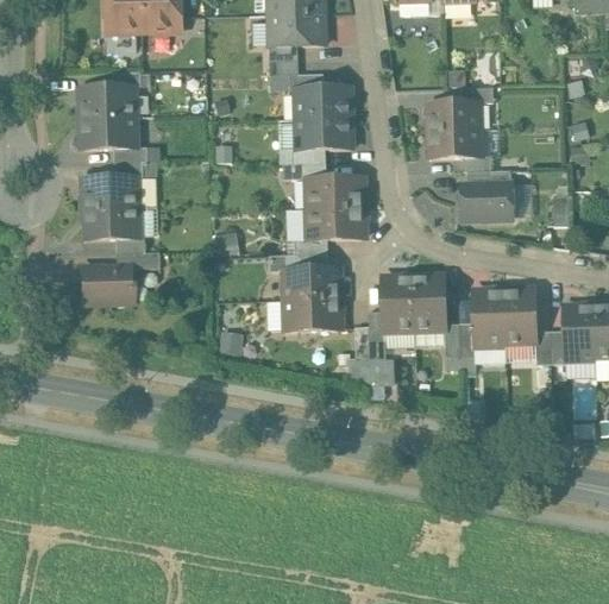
[(105,0),(106,30),(142,29),(139,0),(105,0)]
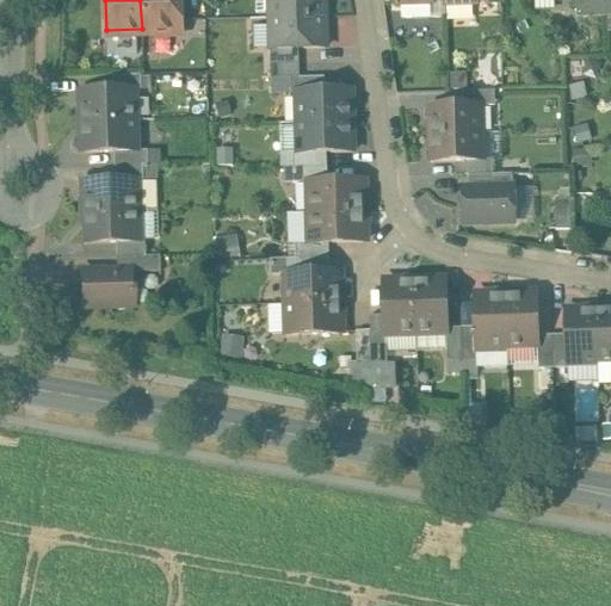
[(183,29),(180,0),(140,0),(142,29),(152,29),(156,33),(167,33),(172,29),(183,29)]
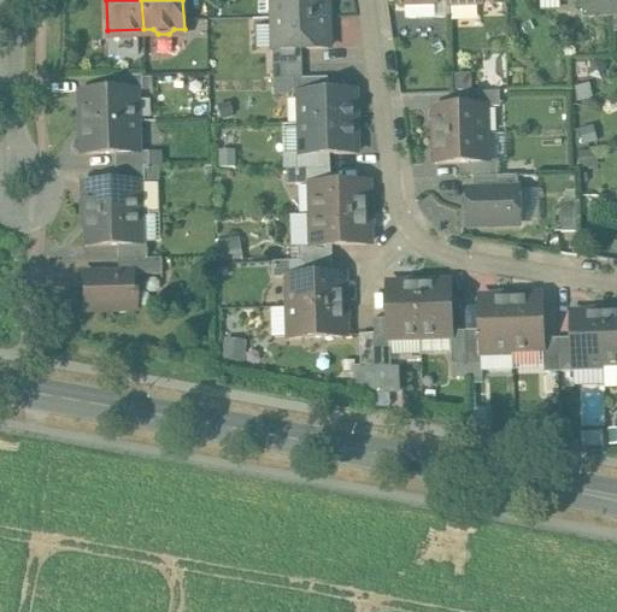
[(272,0),(274,15),(327,13),(325,0),(272,0)]
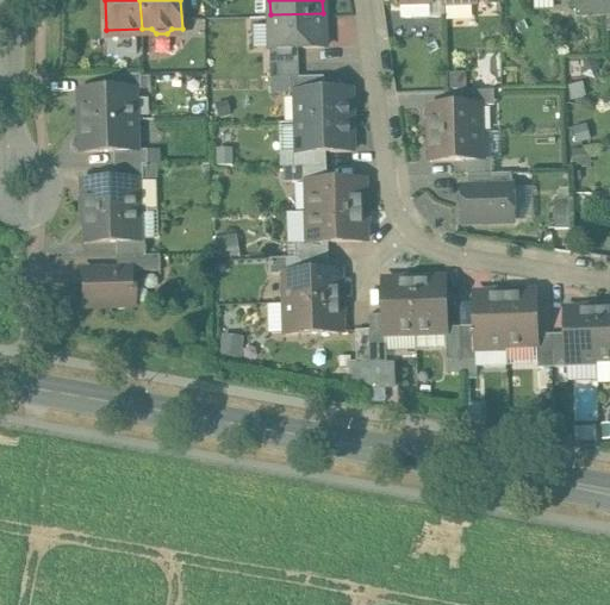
[(574,0),(576,13),(605,12),(604,0),(574,0)]
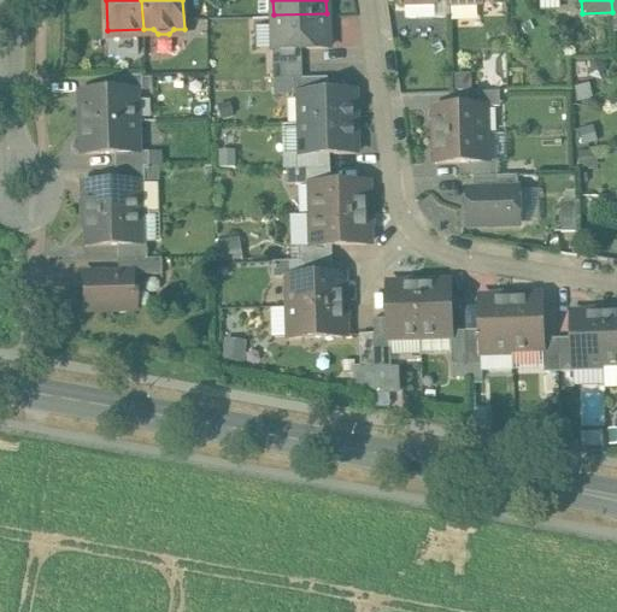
[(327,13),(274,15),(275,46),(301,45),(328,45),(327,13)]
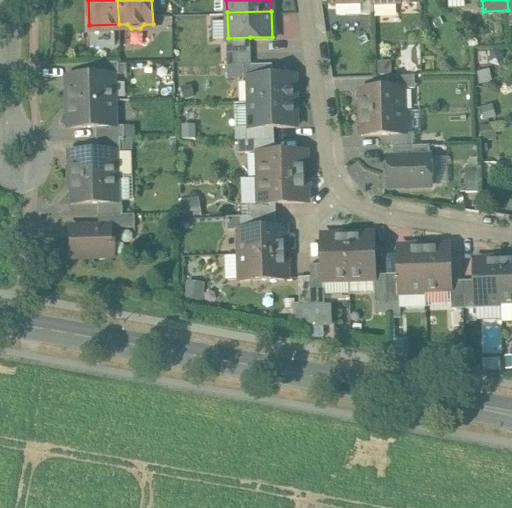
[(228,38),(226,38),(227,62),(244,62),(250,61),(250,37),(228,38)]
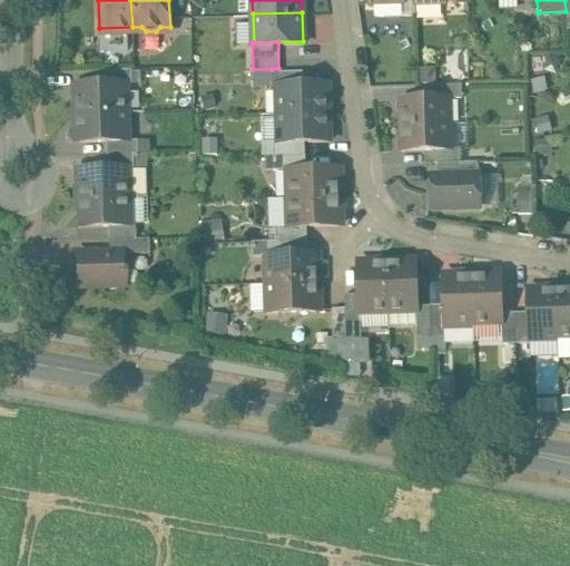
[(303,81),(302,68),(278,68),(272,69),(272,83),(277,83),(303,81)]
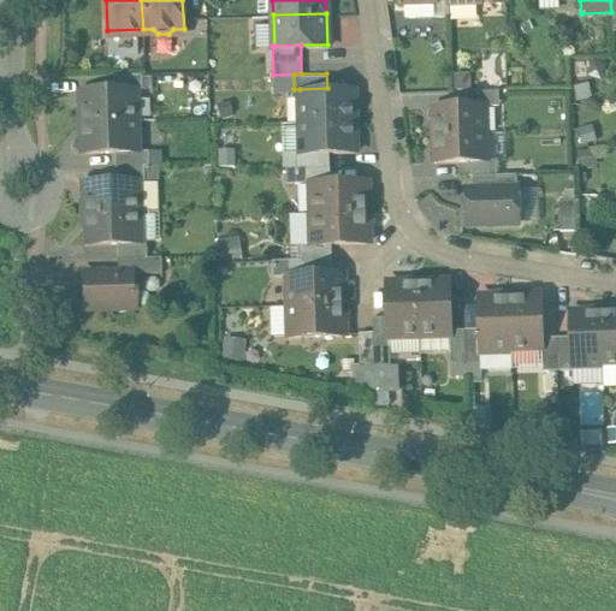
[(82,88),(83,119),(136,118),(135,87),(82,88)]
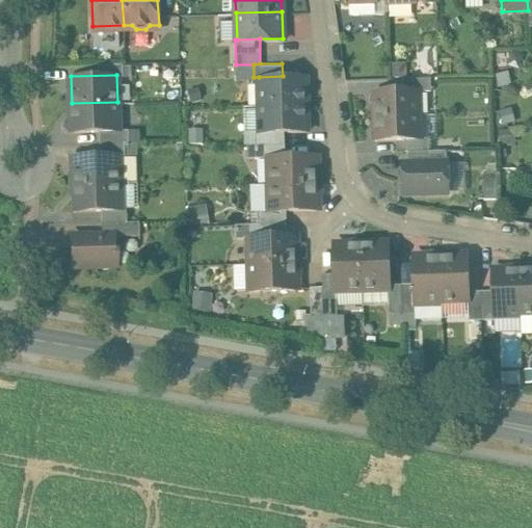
[(260,104),(306,102),(304,76),(283,76),(259,77),(260,104)]
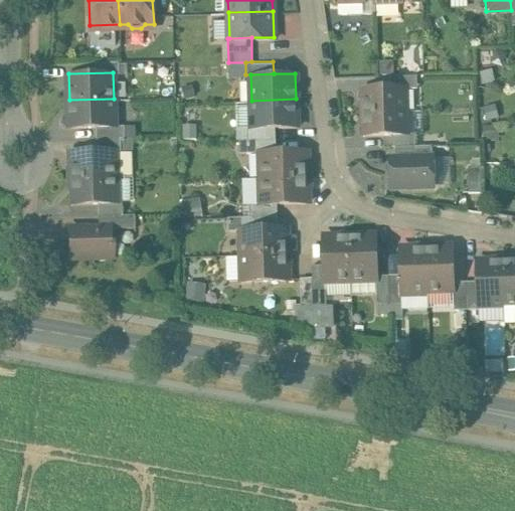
[(389,74),(389,87),(404,86),(417,86),(416,73),(389,74)]
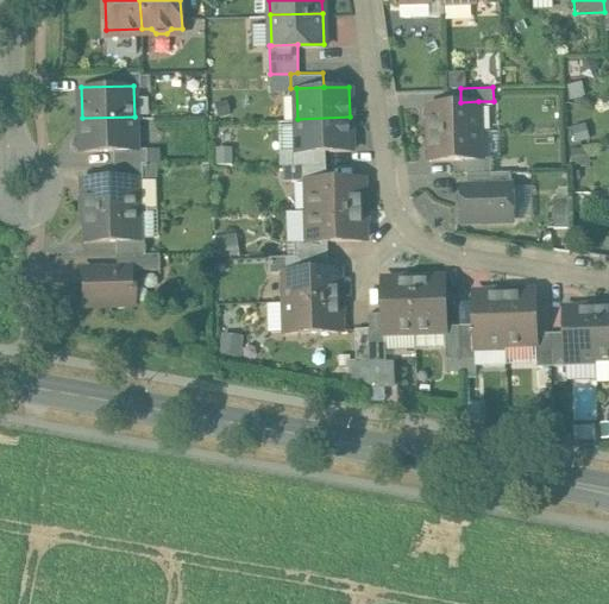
[(429,104),(431,130),(478,129),(478,101),(460,102),(429,104)]
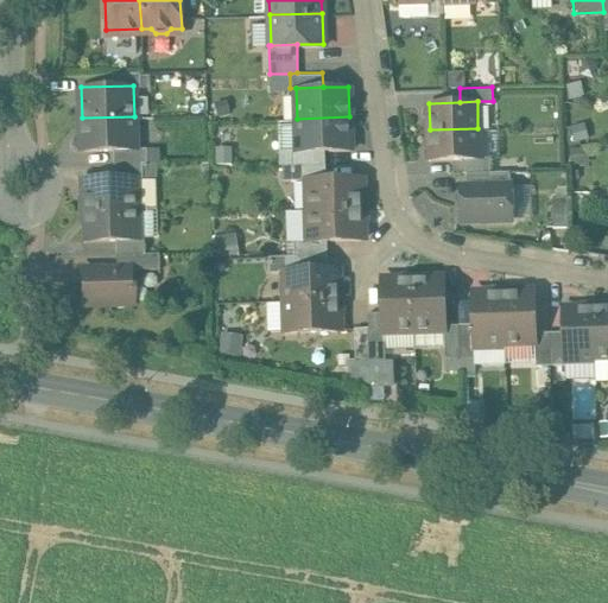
[(82,118),(83,148),(113,147),(134,146),(134,116),(82,118)]
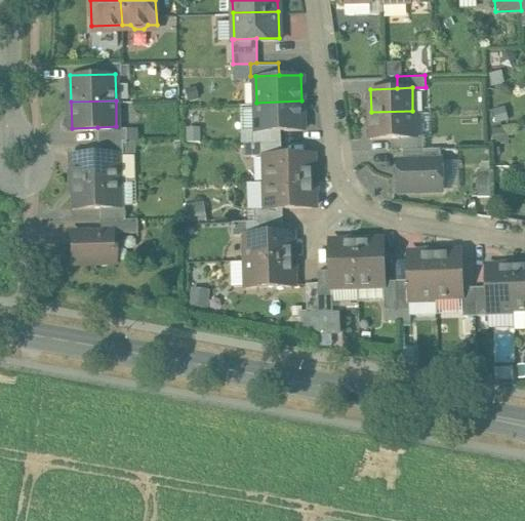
[(280,128),(303,127),(301,101),(256,103),(257,129),(280,128)]
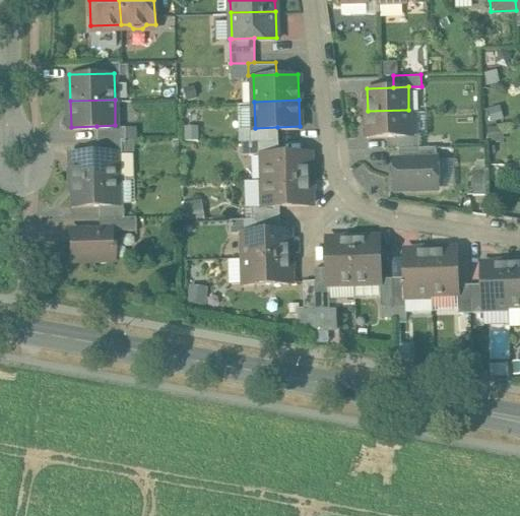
[(368,111),(368,134),(395,133),(409,133),(408,110),(368,111)]
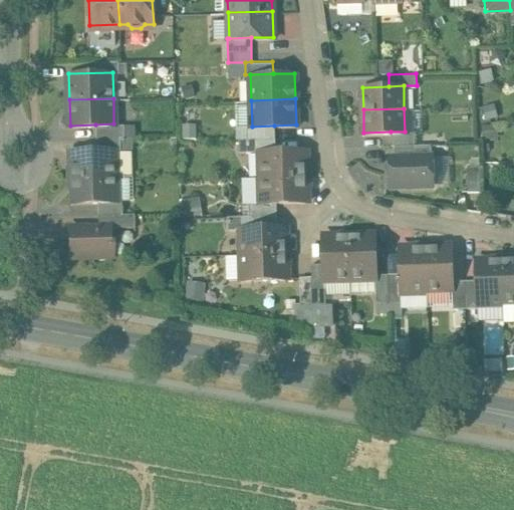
[(123,136),(123,123),(113,123),(95,124),(96,137),(119,136),(123,136)]
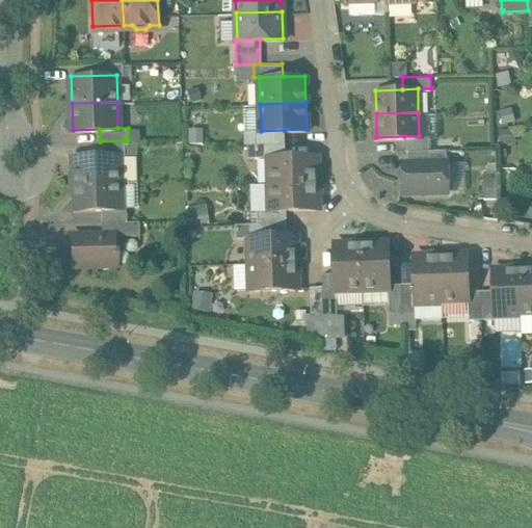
[(255,131),(256,142),(285,141),(284,130),(261,131),(255,131)]
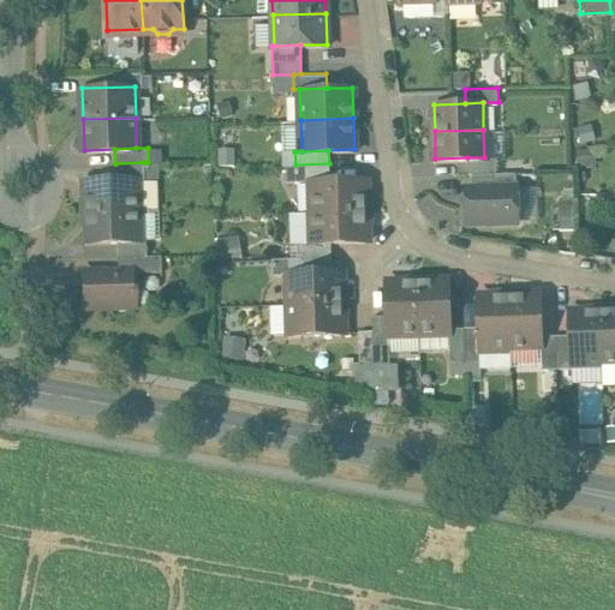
[(472,172),(496,172),(496,157),(484,157),(467,157),(467,172),(472,172)]
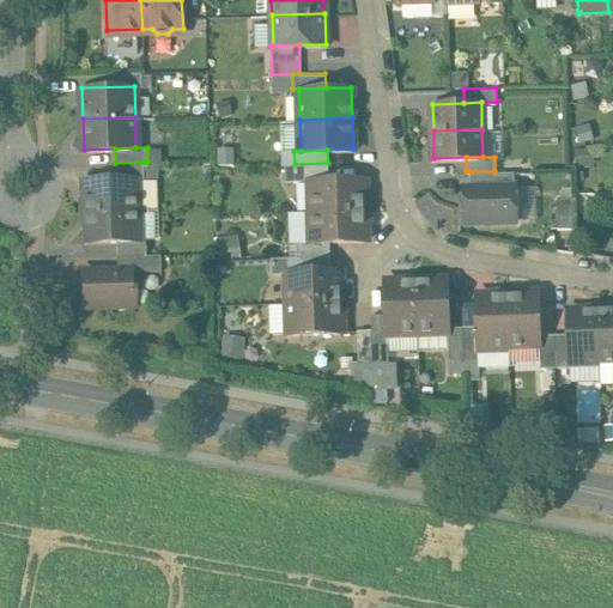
[(144,176),(143,162),(115,163),(115,177),(137,177),(144,176)]
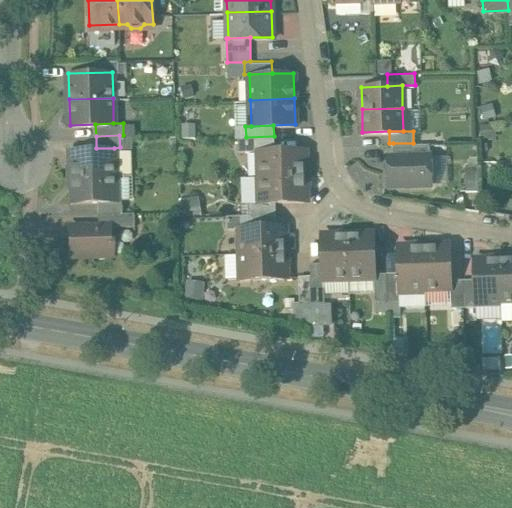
[(274,149),(274,136),(246,137),(238,137),(238,150),(260,150),(274,149)]
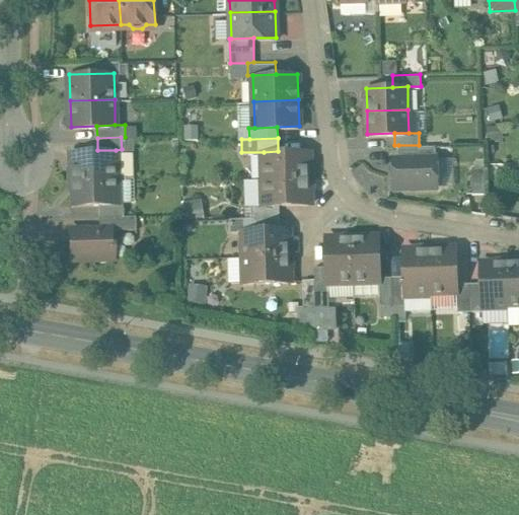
[(398,145),(398,157),(435,156),(435,144),(419,145),(398,145)]
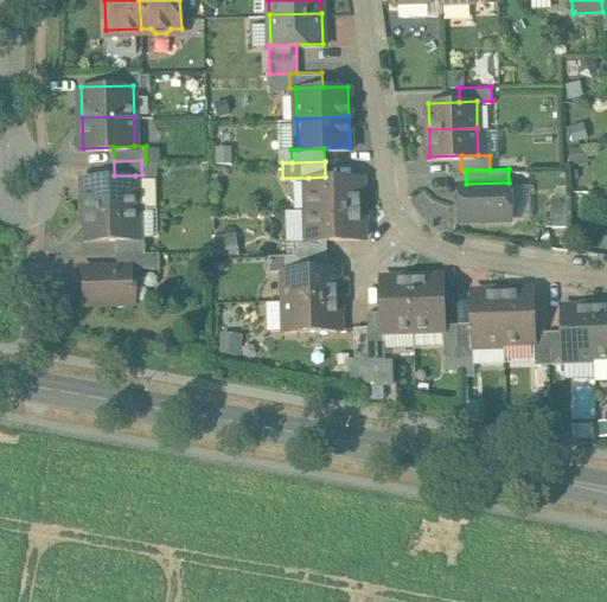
[(84,207),(136,205),(135,175),(114,175),(83,177),(84,207)]
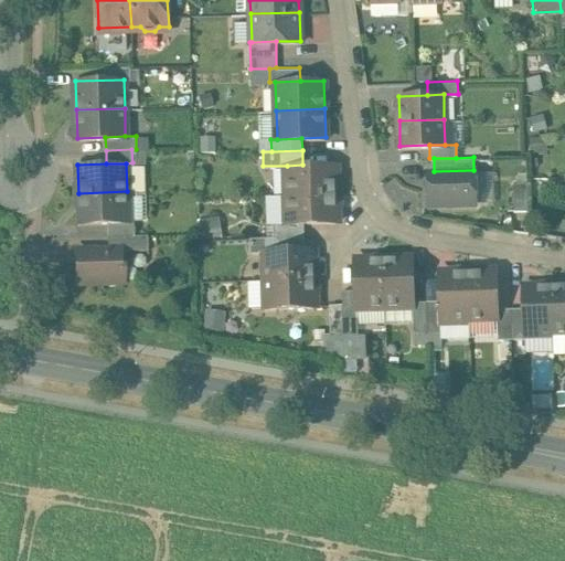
[(336,192),(334,163),(302,165),(287,166),(287,193),(336,192)]
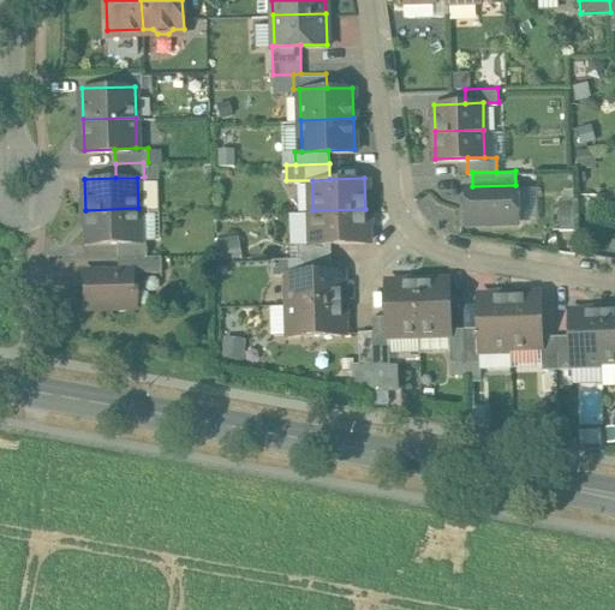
[(465,187),(466,220),(518,219),(517,185),(515,185),(472,186),(465,187)]
